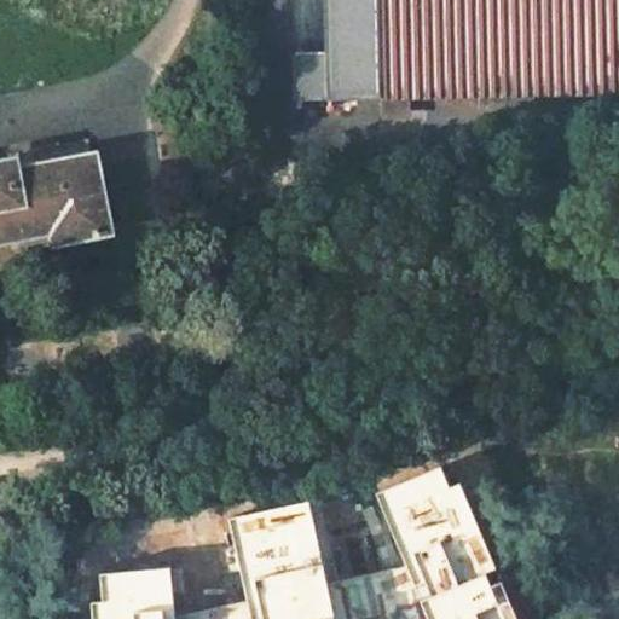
[(618,0),(323,0),(325,99),(380,98),(382,99),(411,98),(618,92),(618,0)]
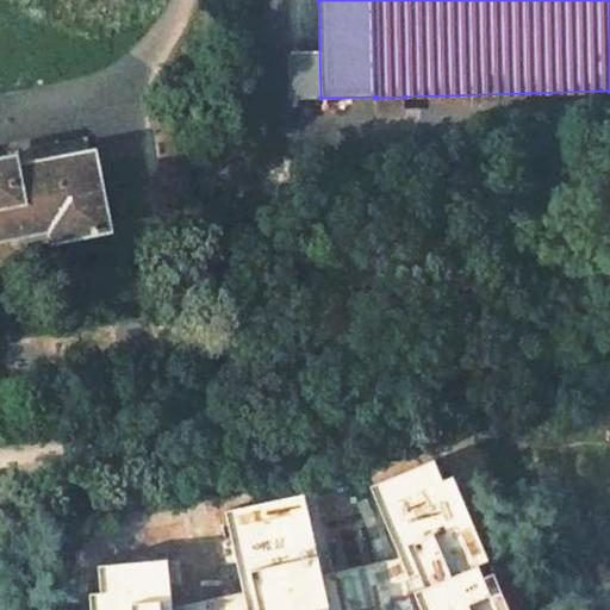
[(377,116),(405,114),(405,97),(377,98),(377,116)]
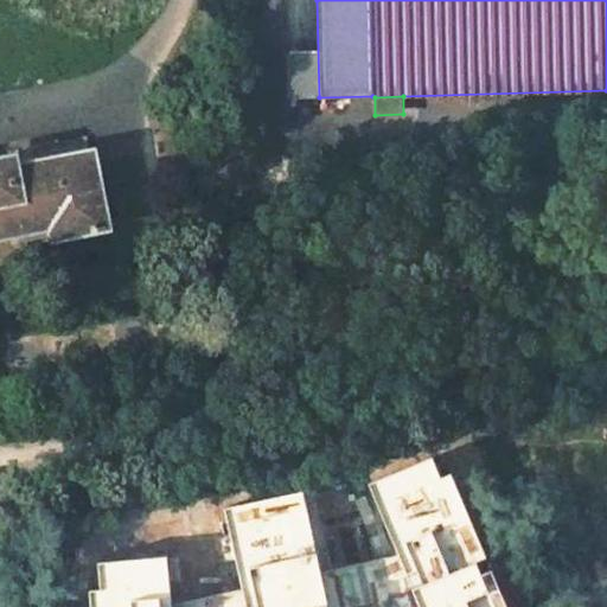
[(12,161),(0,164),(0,234),(21,230),(24,242),(103,227),(97,191),(106,190),(100,159),(91,160),(90,157),(14,172),(12,161)]
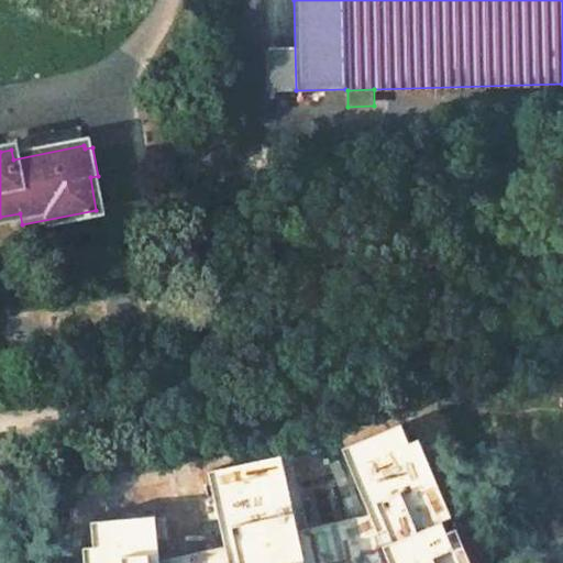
[(408,443),(401,426),(334,452),(379,562),(466,562),(417,440),(408,443)]
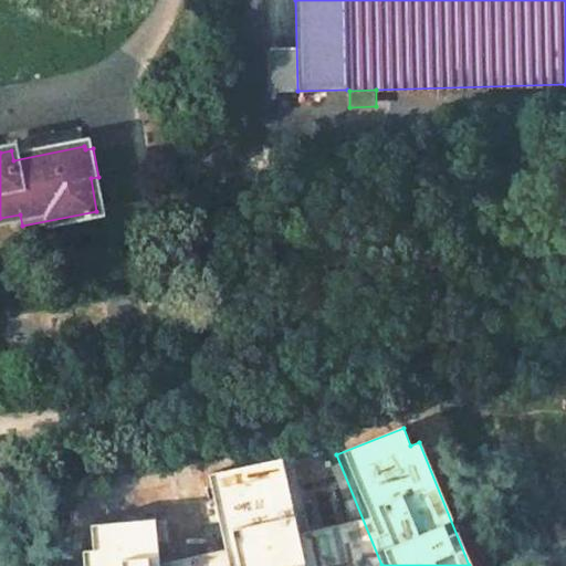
[(306,565),(282,458),(208,474),(229,565),(306,565)]
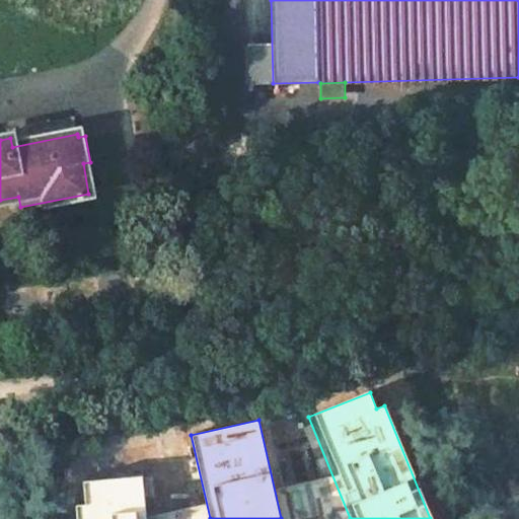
[(150,518),(147,475),(82,480),(84,506),(76,506),(76,518),(150,518)]
